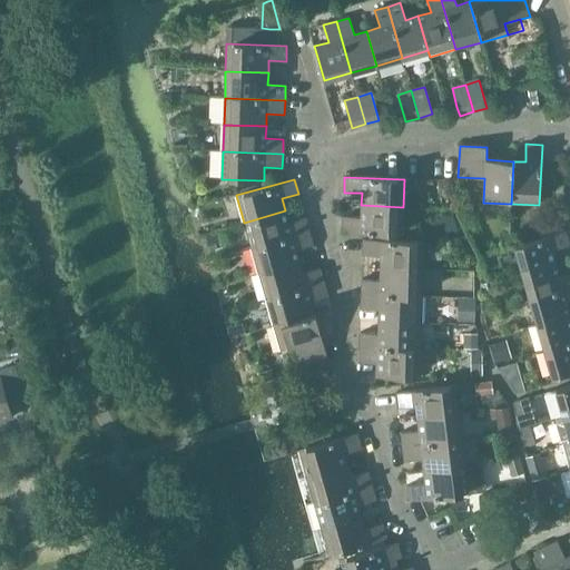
[(402,235),(403,207),(361,205),(361,217),(343,217),(342,233),(402,235)]
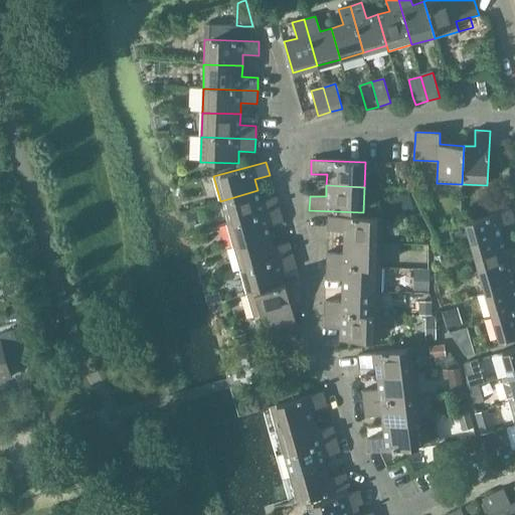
[(258,190),(220,201),(227,224),(280,209),(276,196),(261,200),(258,190)]
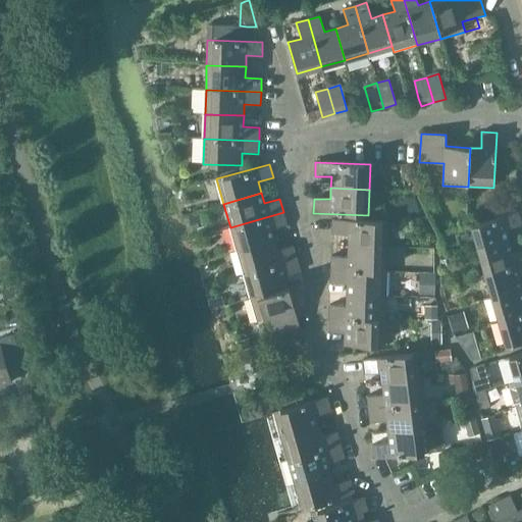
[(414,198),(395,204),(399,217),(418,211),(414,198)]
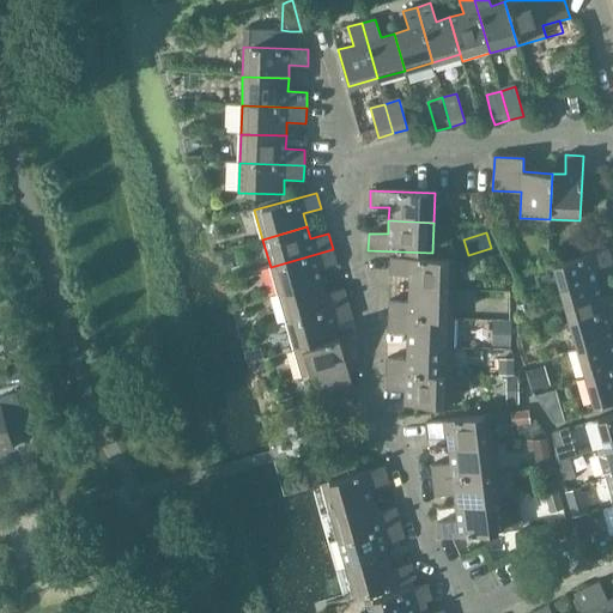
[(278,295),(322,281),(319,269),(337,263),(333,249),(271,267),(278,295)]
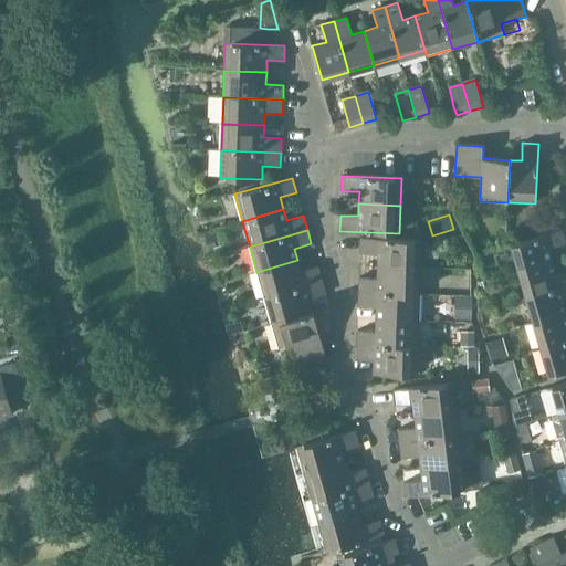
[(517,271),(552,261),(548,249),(565,243),(562,230),(511,244),(517,271)]
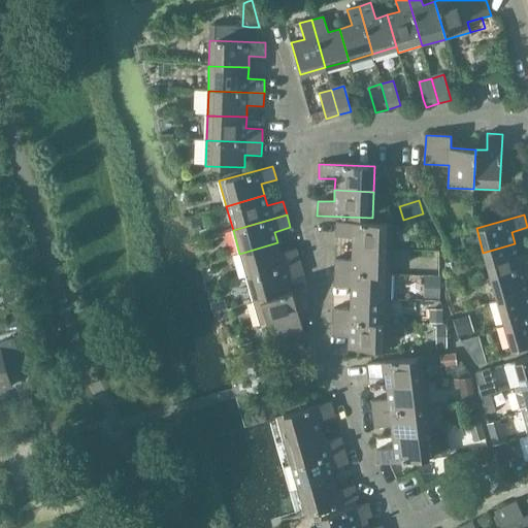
[(391,250),(392,224),(336,222),(336,236),(353,237),(352,249),(391,250)]
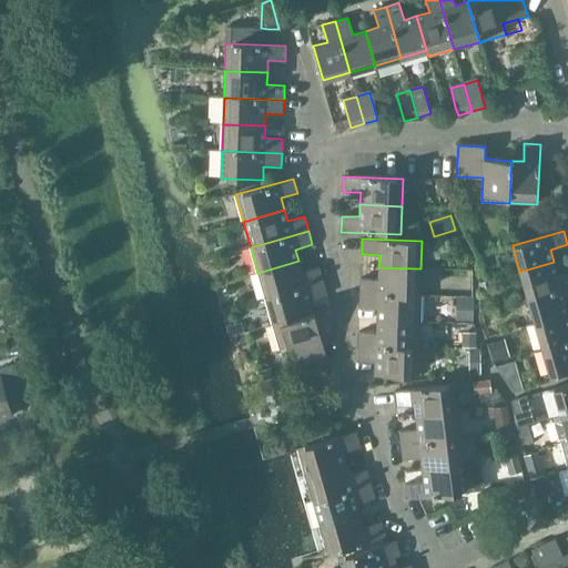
[(265,298),(323,282),(318,267),(302,273),(298,261),(257,273),(265,298)]
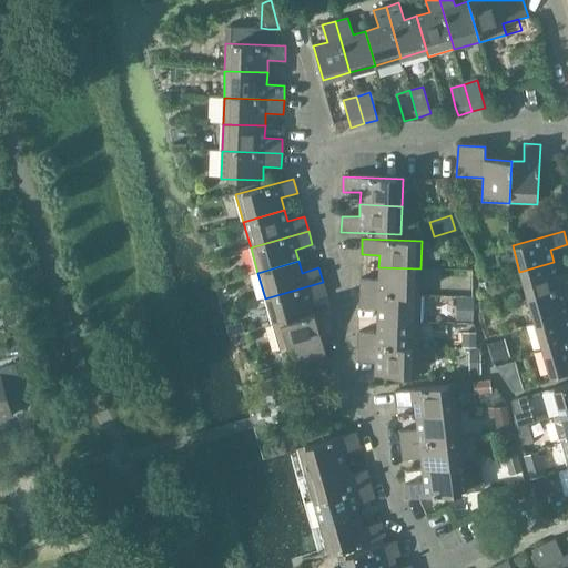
[(519,272),(527,297),(567,285),(567,272),(558,275),(554,262),(519,272)]
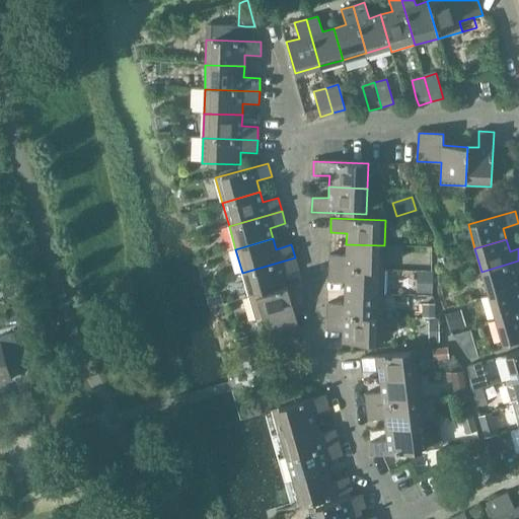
[(329,254),(328,268),(383,270),(384,245),(346,244),(346,255),(329,254)]
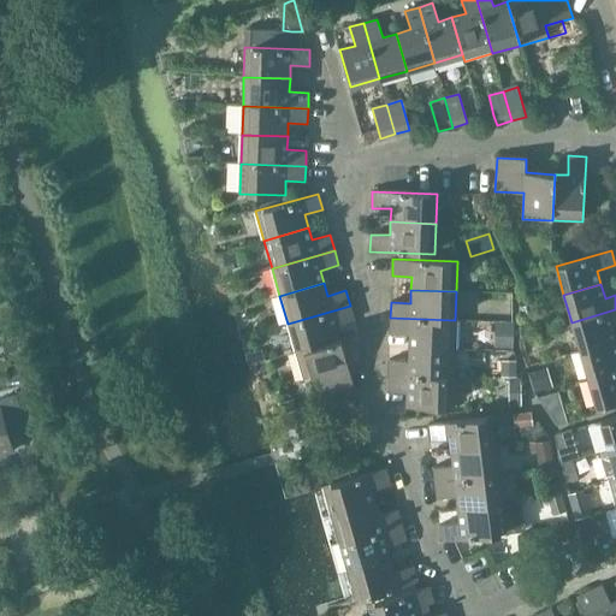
[(288,324),(296,351),(339,338),(336,326),(355,320),(350,306),(288,324)]
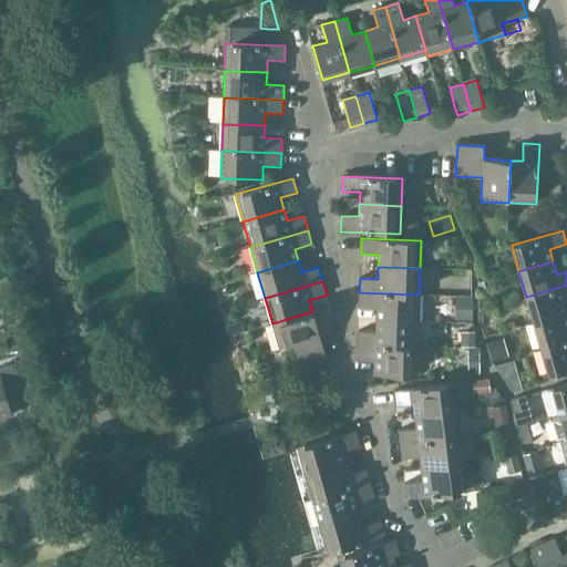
[(487,281),(481,284),(483,292),(491,290),(487,281)]
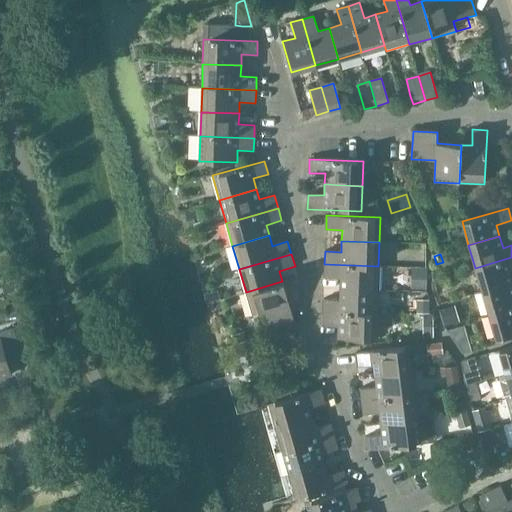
[(511,280),(509,271),(511,270),(511,257),(475,268),(482,291),(511,282),(511,280)]
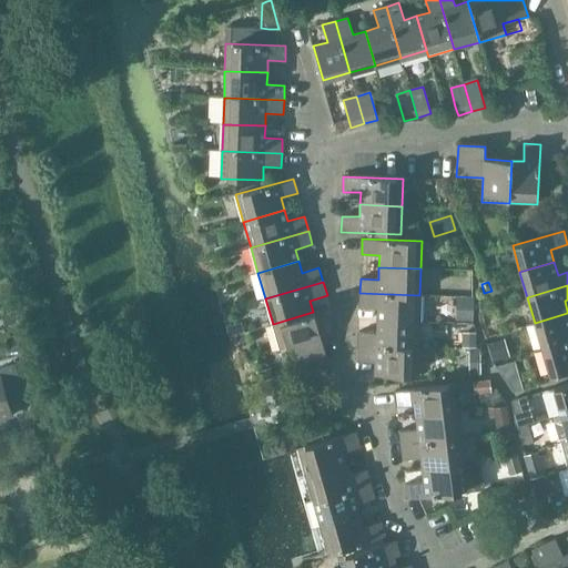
[(419,295),(359,293),(359,307),(377,308),(377,321),(419,322),(419,295)]
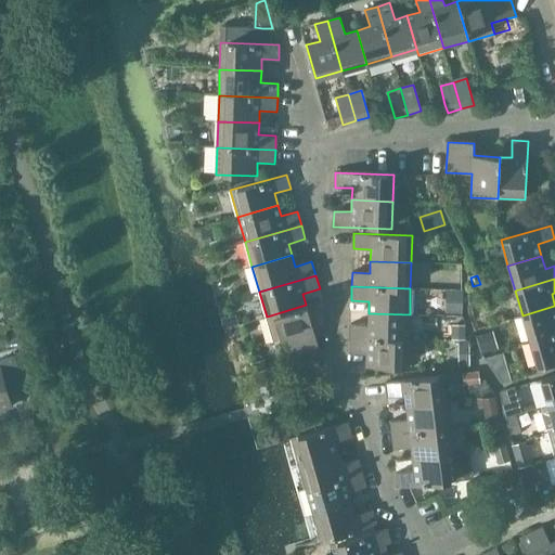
[(451,292),(450,311),(462,311),(463,292),(451,292)]
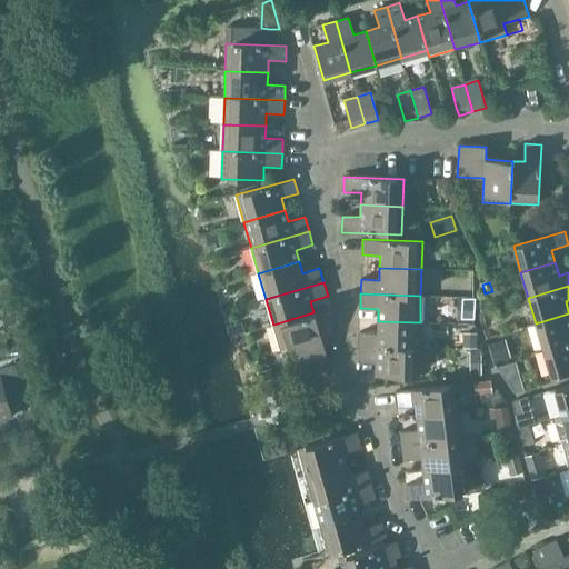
[(17,310),(1,315),(5,327),(20,321),(17,310)]
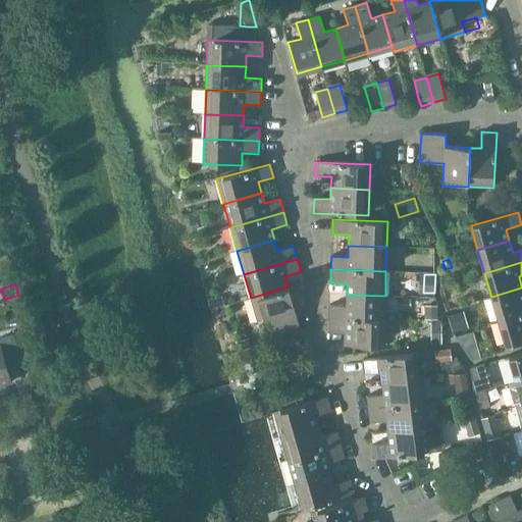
[(288,286),(251,298),(258,322),(267,319),(274,343),(301,334),(288,286)]
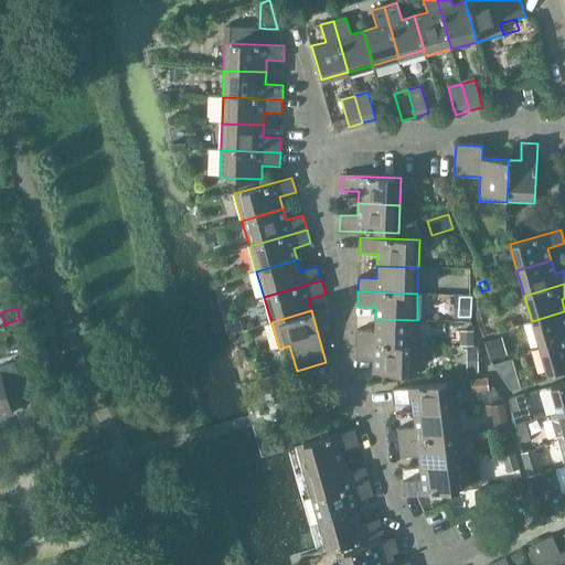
[(564,311),(532,321),(539,348),(564,339),(564,311)]
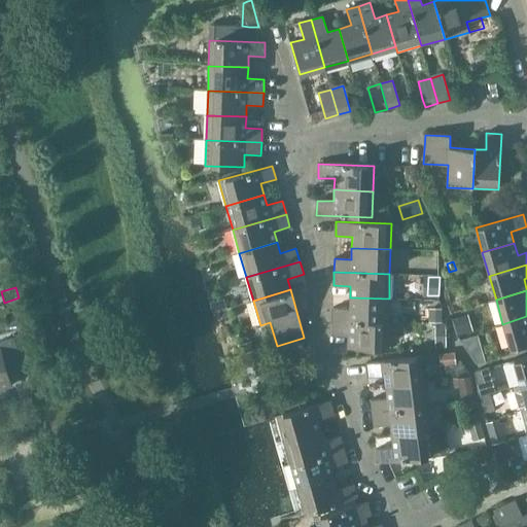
[(332,308),(332,321),(388,323),(389,299),(350,297),(349,309),(332,308)]
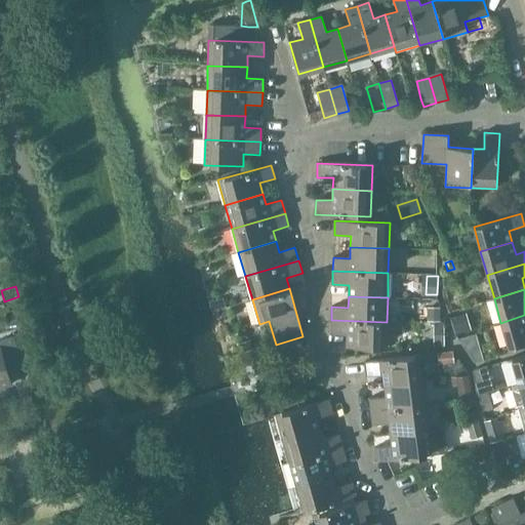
[(440,308),(428,308),(428,320),(440,320),(440,308)]
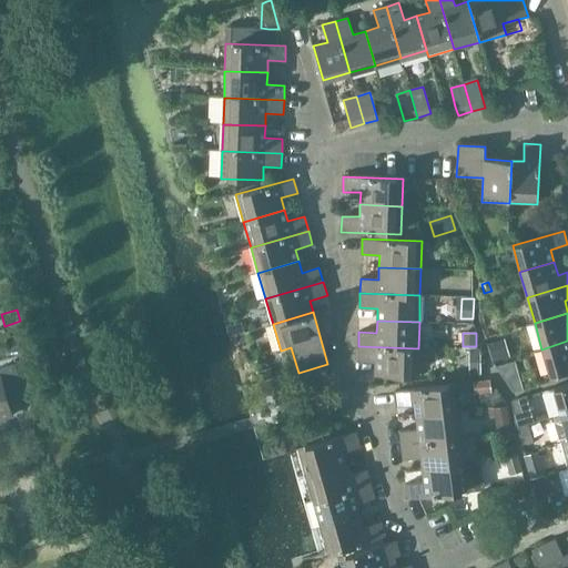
[(499,341),(487,345),(493,361),(505,357),(499,341)]
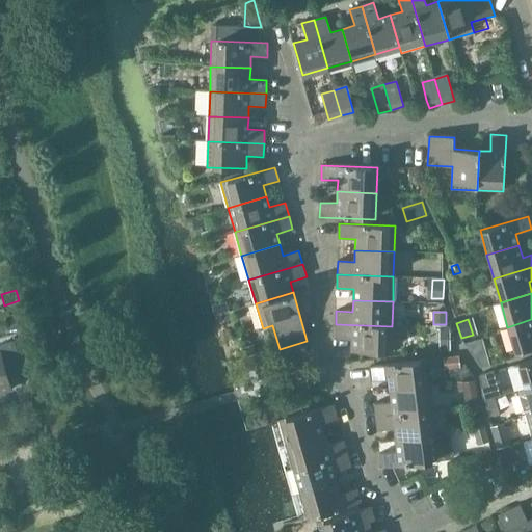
[(531,319),(507,327),(514,352),(531,346),(531,319)]
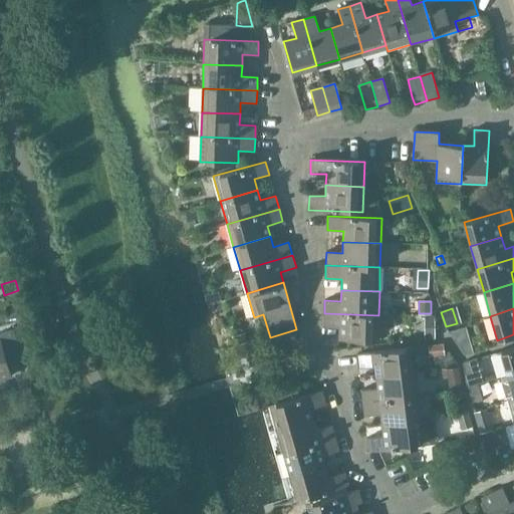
[(324,313),(323,326),(339,327),(339,339),(377,340),(378,315),(324,313)]
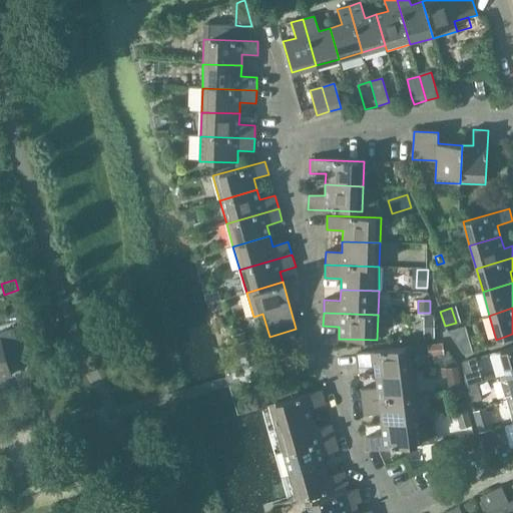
[(434,318),(424,318),(425,338),(434,338),(434,318)]
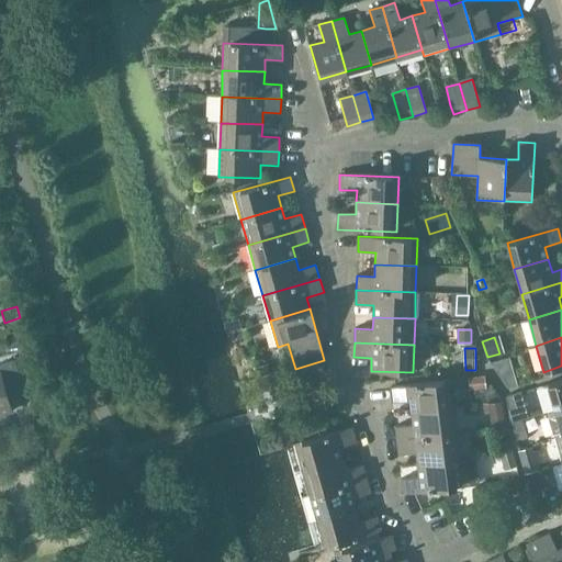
[(507,358),(490,362),(498,374),(512,371),(507,358)]
